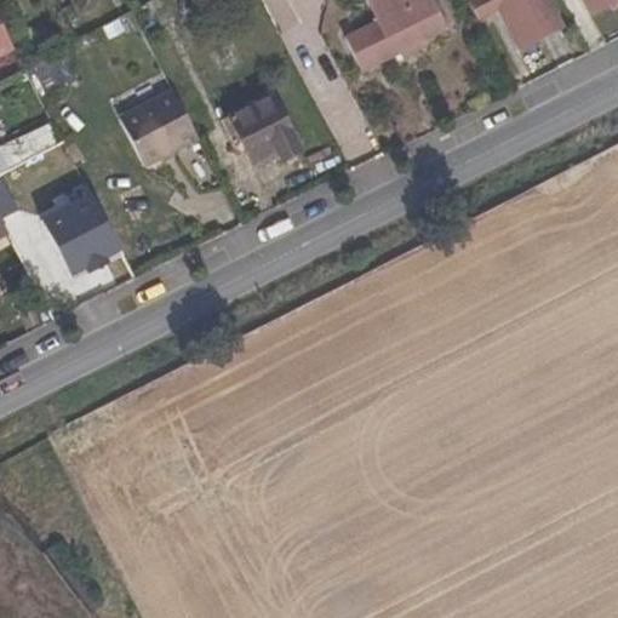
[(345,35),(364,70),(402,51),(406,57),(427,46),(424,41),(448,29),(434,0),(368,0),(378,19),(345,35)]
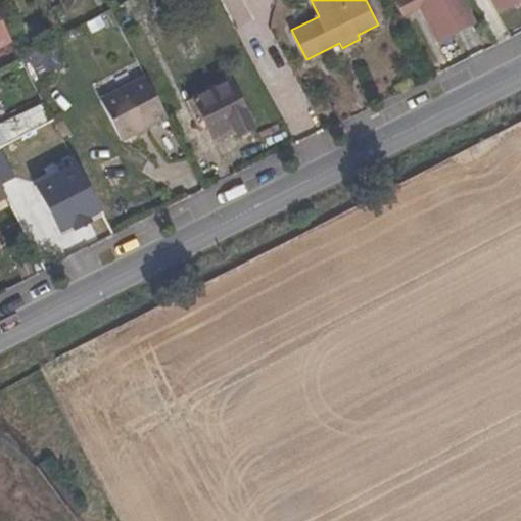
[(418,0),(439,39),(474,20),(463,0),(418,0)]
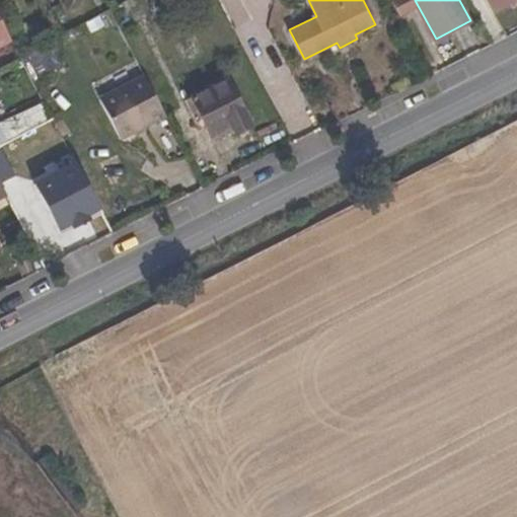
[(488,0),(494,11),(513,0),(516,5),(516,0),(488,0)]
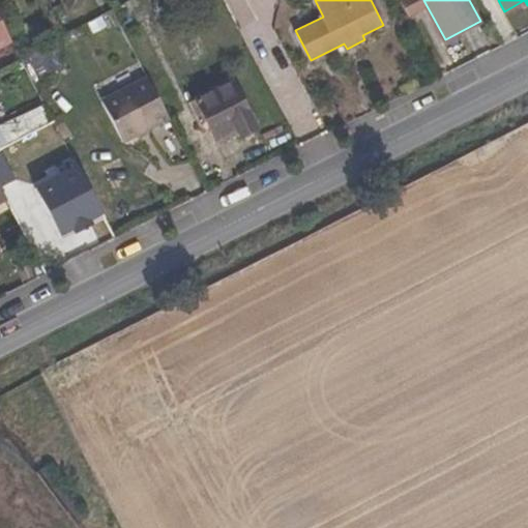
[(0,50),(12,44),(0,19),(0,50)]
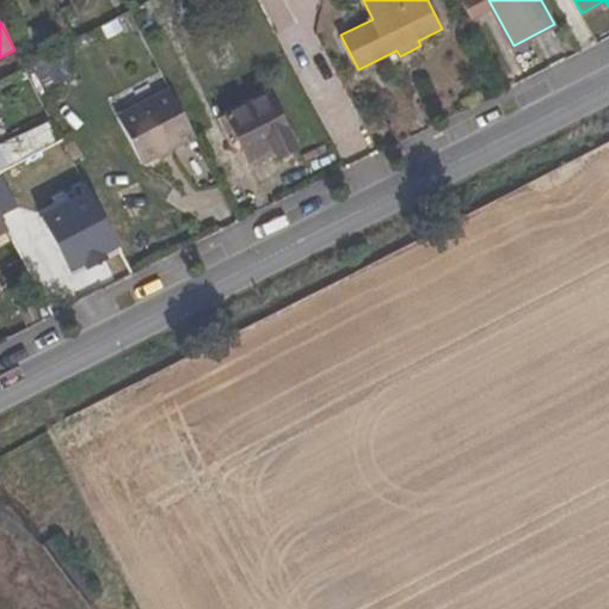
[(118,116),(145,165),(197,136),(172,88),(118,116)]
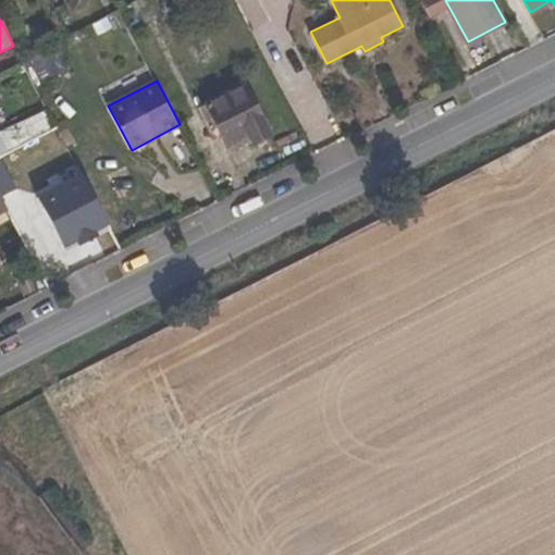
[(272,135),(247,83),(200,106),(210,126),(217,123),(229,146),(249,136),(254,144),(272,135)]
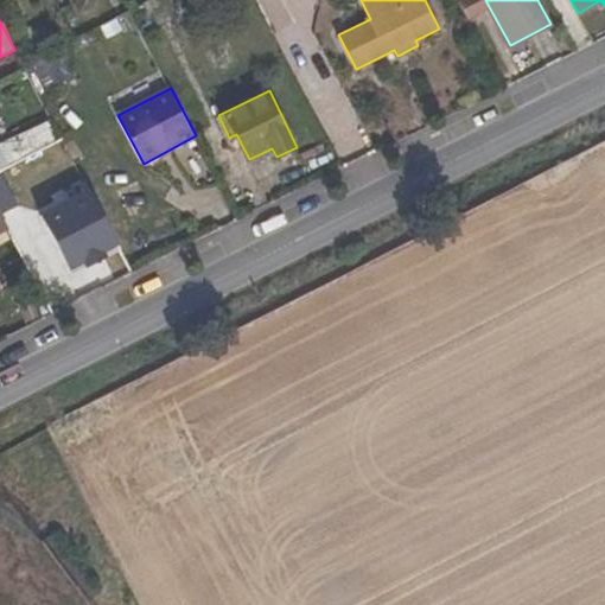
[(40,152),(58,188),(81,174),(63,140),(40,152)]
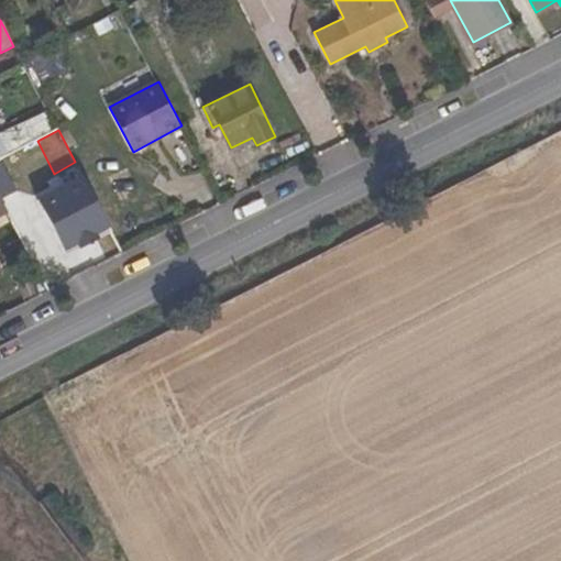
[(55,176),(54,174),(37,141),(9,156),(24,186),(26,190),(55,176)]
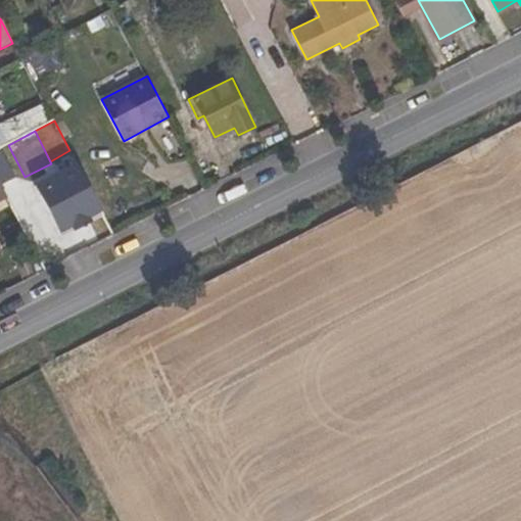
[(0,148),(0,156),(10,178),(22,173),(8,145),(0,148)]
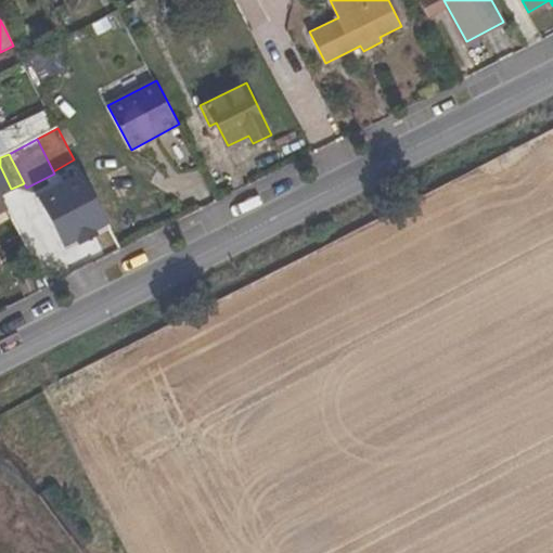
[(54,174),(26,188),(33,201),(60,187),(54,174)]
